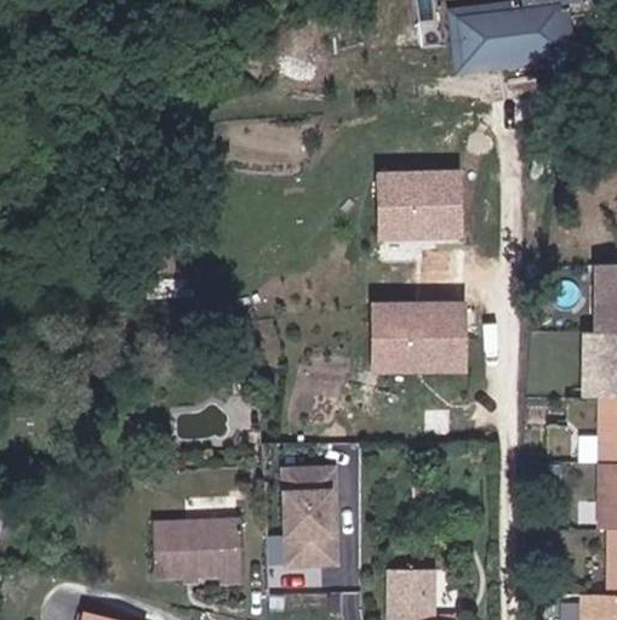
[(512,0),(447,9),(456,74),(572,60),(564,0),(512,0)]
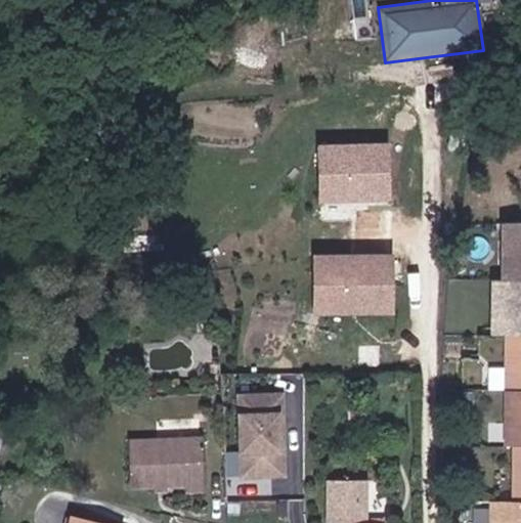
[(392,143),(318,145),(320,205),(394,202),(392,143)]
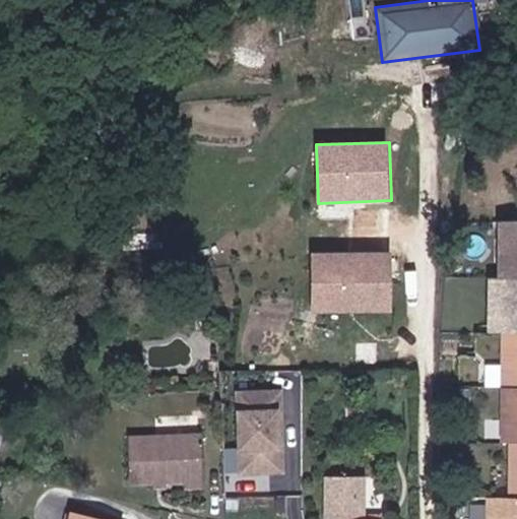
[(516,218),(499,219),(498,278),(516,278),(516,218)]
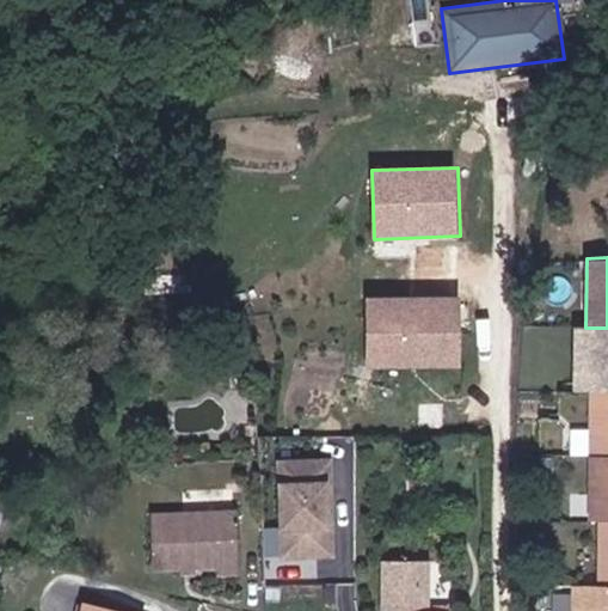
[(461,299),(364,299),(364,368),(461,368),(461,299)]
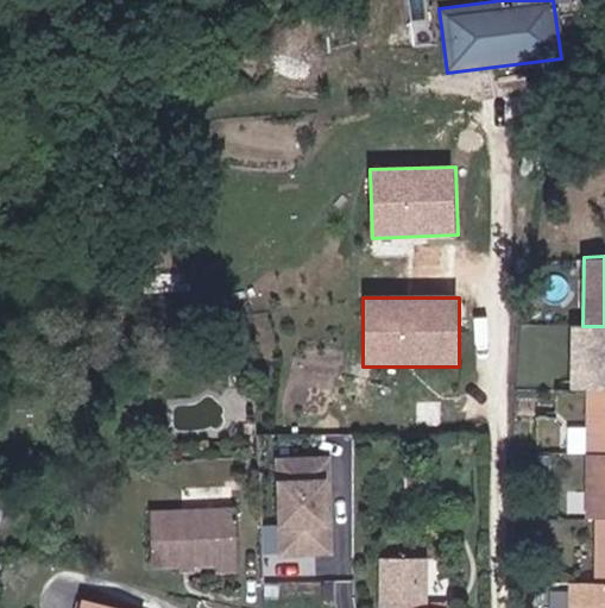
[(604,326),(583,326),(571,325),(569,390),(587,390),(604,390),(604,326)]
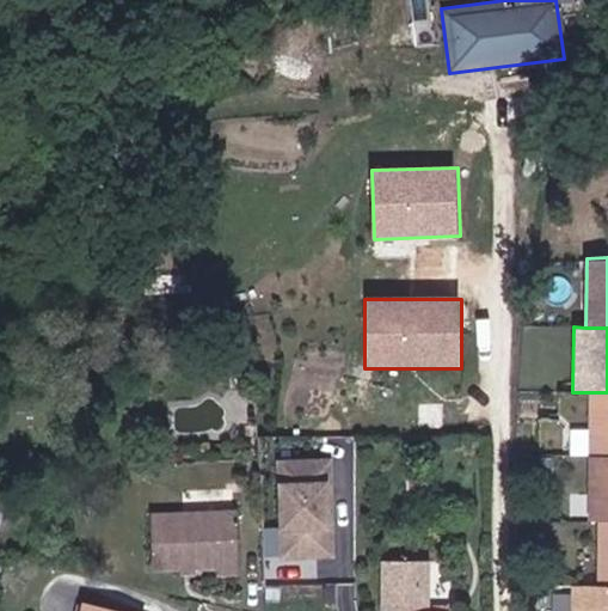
[(607,392),(590,392),(589,457),(607,457),(607,392)]
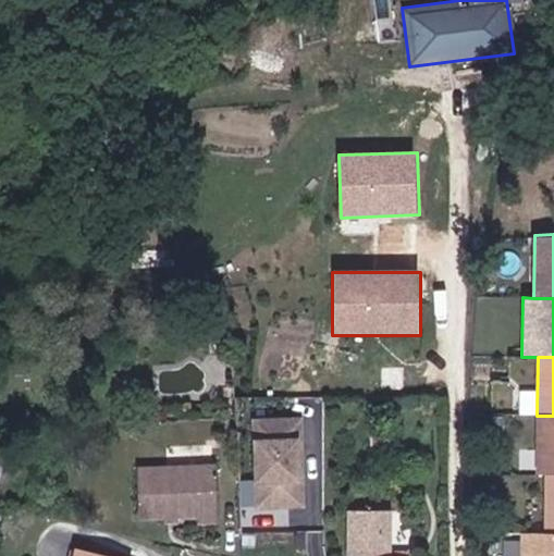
[(553,416),(537,416),(537,473),(549,473),(553,472),(553,416)]
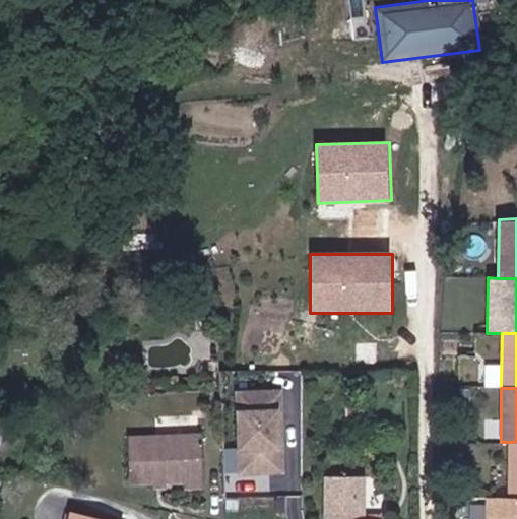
[(282,393),(236,393),(237,477),(283,476),(282,393)]
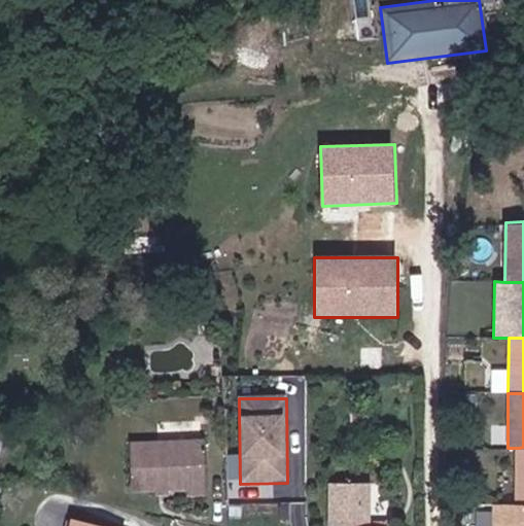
[(130,441),(131,488),(183,487),(183,493),(204,493),(203,440),(130,441)]
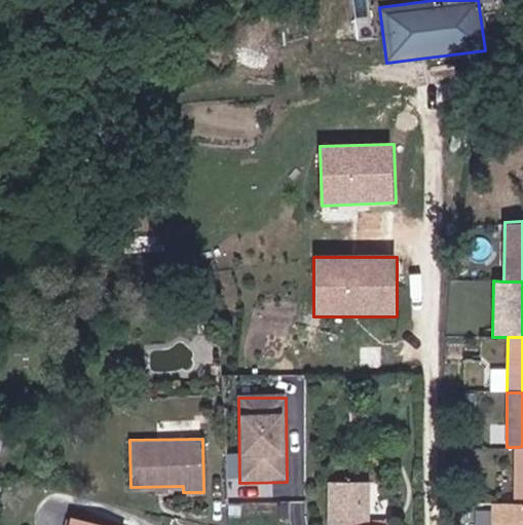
[(323,483),(322,524),(366,524),(365,482),(323,483)]
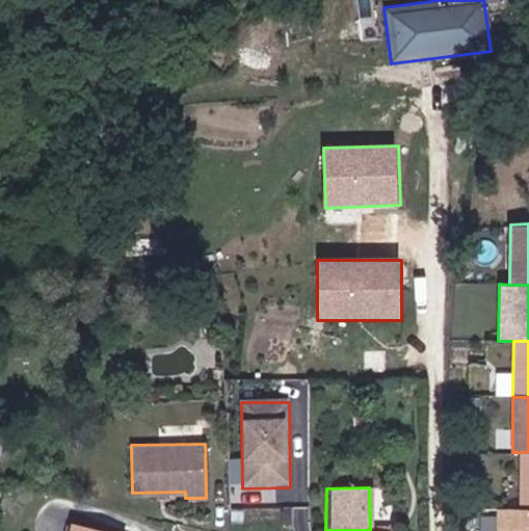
[(528,507),(524,507),(501,507),(500,530),(528,530),(528,507)]
